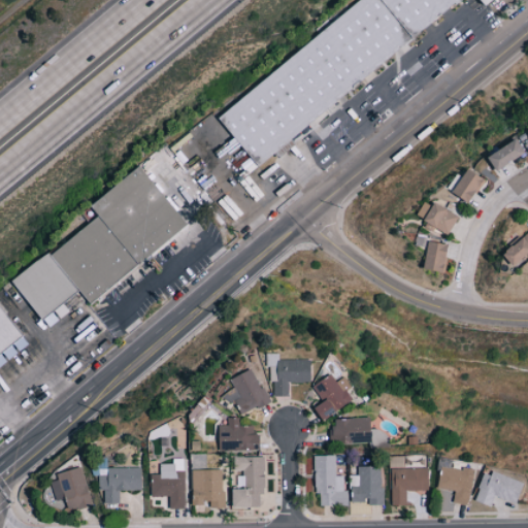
[(362,0),(216,114),(254,163),(464,0),(482,0),(487,6),(494,0),(362,0)]
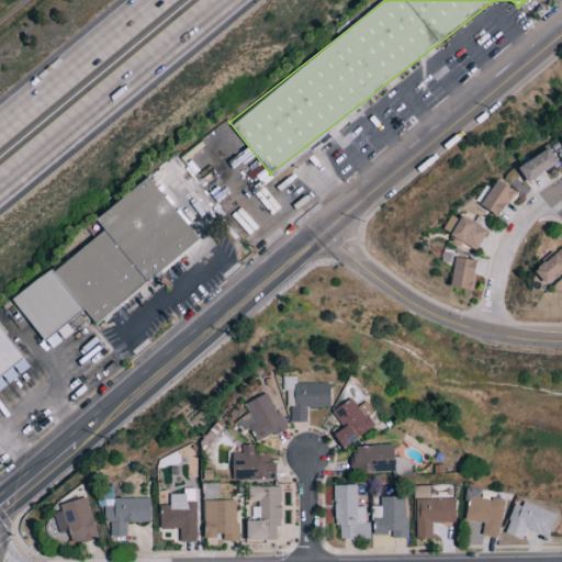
[(530,182),(561,164),(551,146),(520,166),(530,182)]
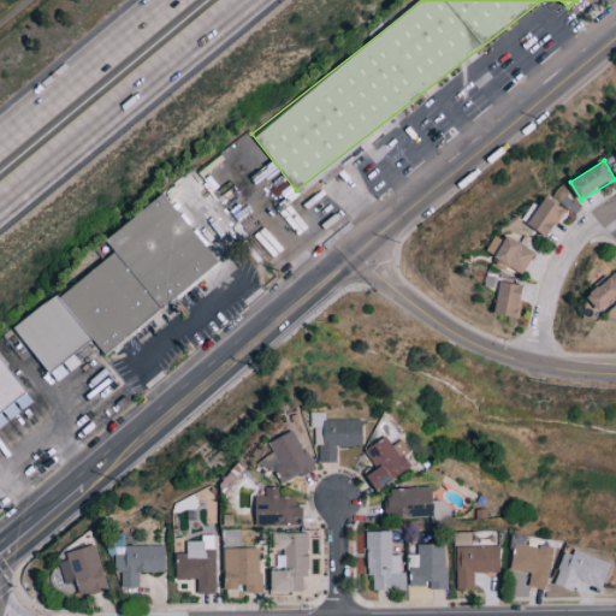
[(105,240),(114,253),(15,327),(48,373),(93,339),(104,354),(220,266),(166,194),(105,240)]
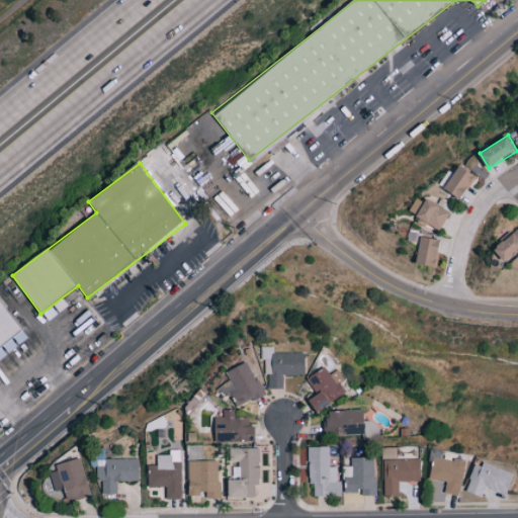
[(476,173),(458,166),(446,190),(463,198),(476,173)]
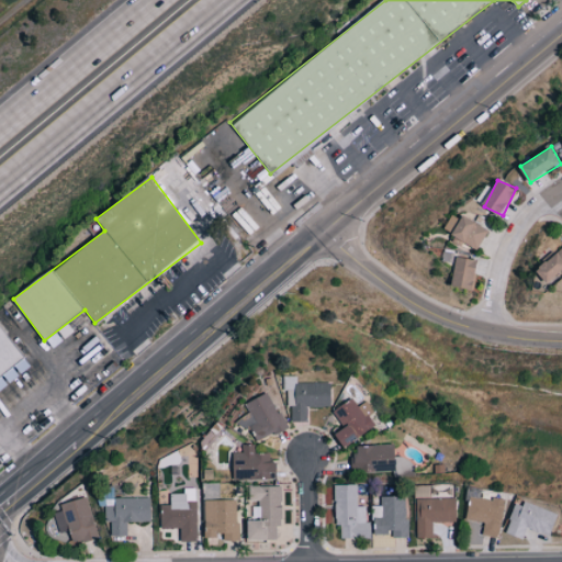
[(489,228),(463,216),(461,220),(451,214),(444,232),(480,248),(489,228)]
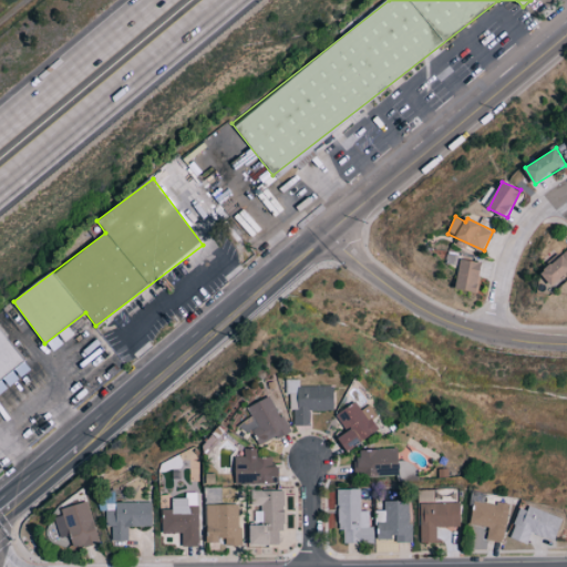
[(566,249),(540,270),(552,285),(566,272),(566,249)]
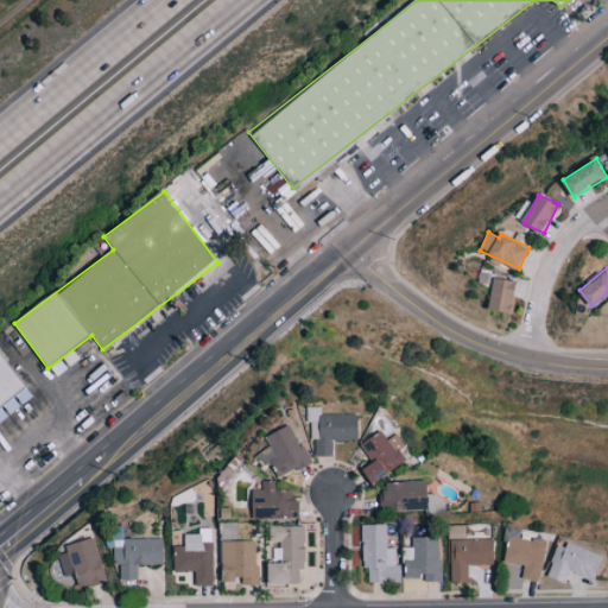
[(488,310),(513,314),(518,282),(494,278),(488,310)]
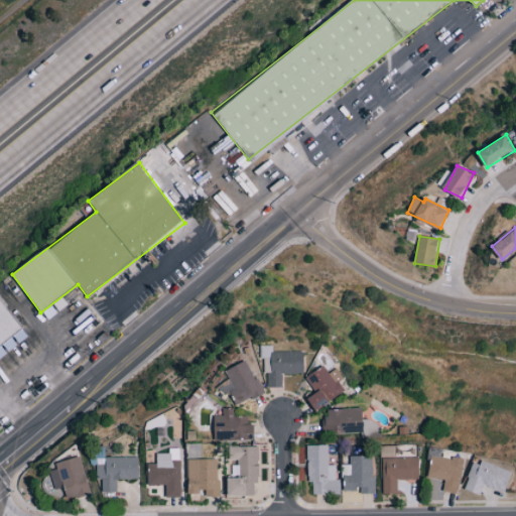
[(0,359),(28,339),(0,298),(0,359)]
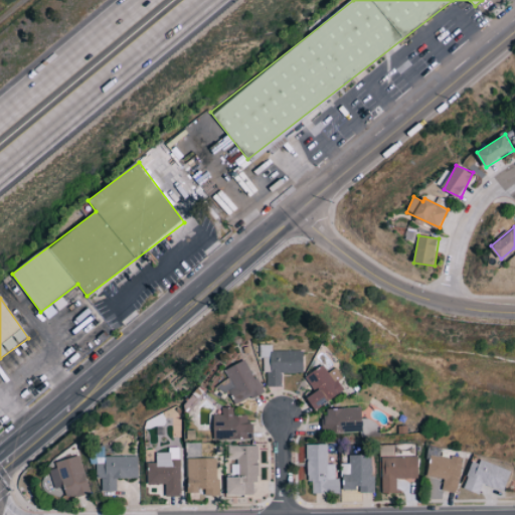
[(265,386),(282,386),(282,373),(304,372),(304,350),(273,351),(273,344),(264,345),(265,386)]
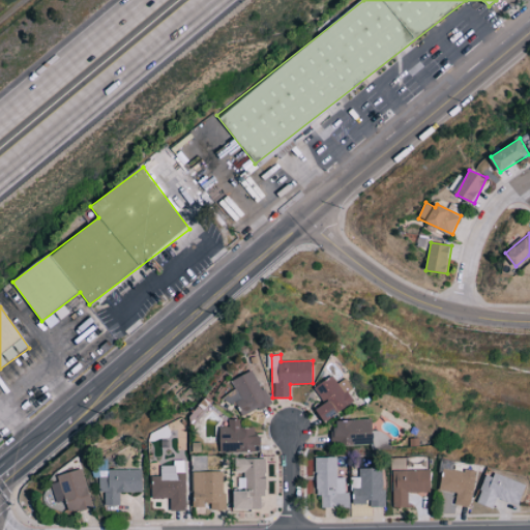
[(269,404),(254,370),(231,381),(235,390),(224,395),(229,406),(236,403),(242,416),(269,404)]
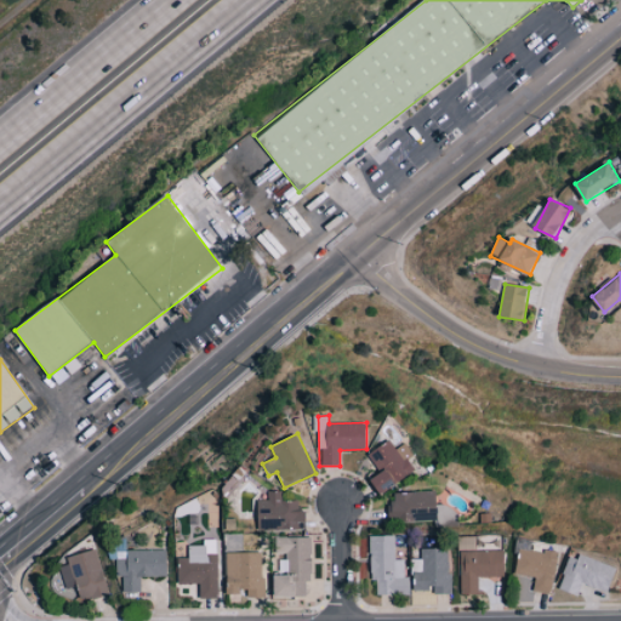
[(368,454),(380,473),(370,479),(380,494),(415,472),(406,459),(414,455),(405,443),(394,449),(389,440),(368,454)]
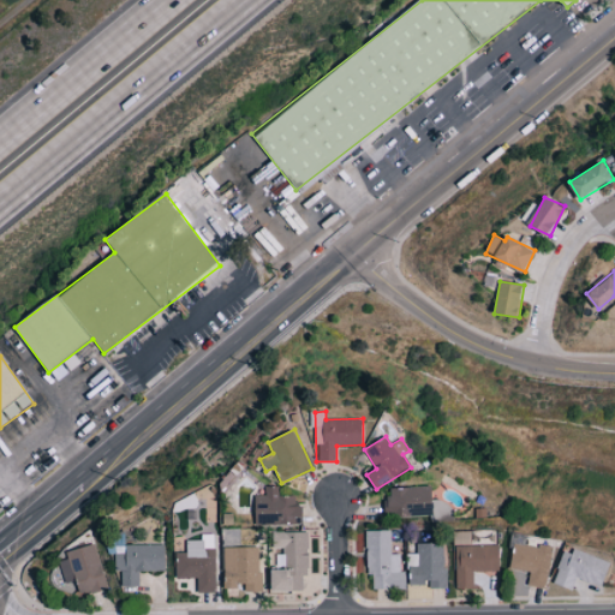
[(303,524),(302,506),(296,506),(296,496),(280,496),(279,487),(266,487),(266,495),(256,495),(256,525),(303,524)]
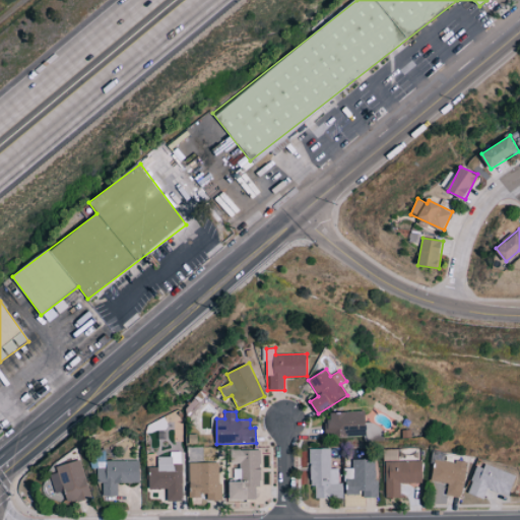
[(365,411),(326,412),(327,437),(365,436),(365,411)]
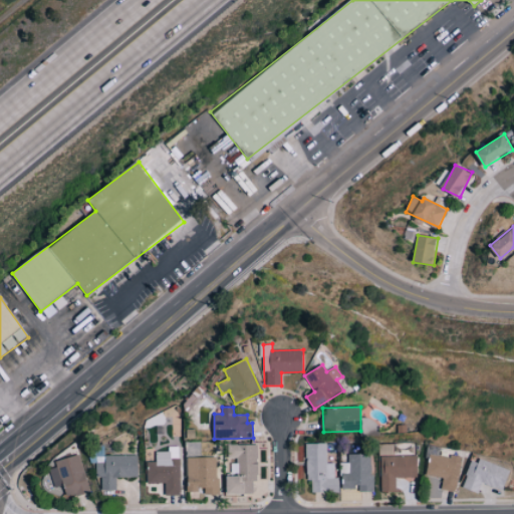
[(325,443),(306,444),(306,481),(311,481),(311,492),(338,491),(337,478),(333,478),(333,462),(326,462),(325,443)]
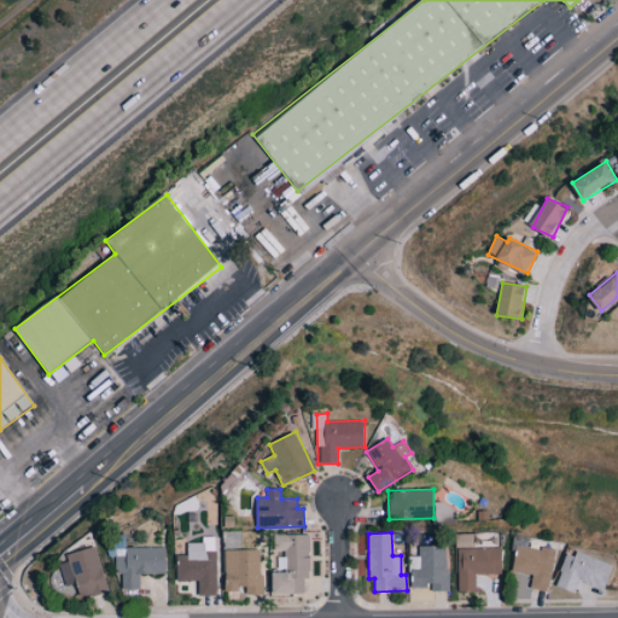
[(273,594),(304,594),(304,578),(310,578),(312,535),(274,535),(274,551),(281,551),(280,571),(273,571),(273,594)]
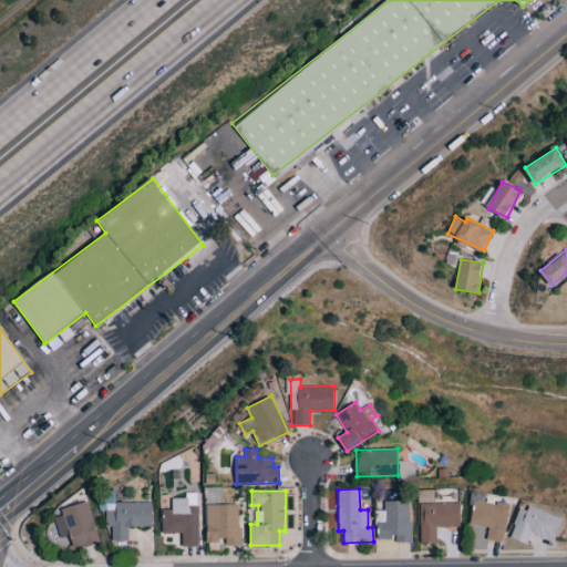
[(199,546),(198,493),(186,493),(186,497),(172,498),(172,508),(162,509),(163,533),(182,533),(183,546),(199,546)]
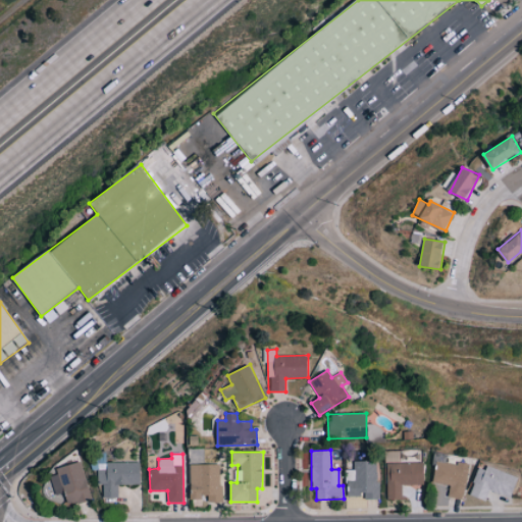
[(433,482),(450,485),(449,497),(464,499),(469,465),(436,460),(433,482)]
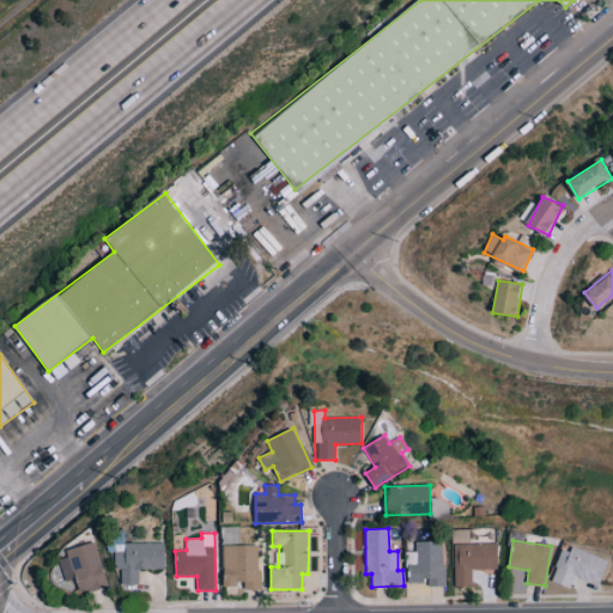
[(406,582),(428,582),(428,586),(443,586),(443,541),(414,541),(414,552),(406,552),(406,582)]
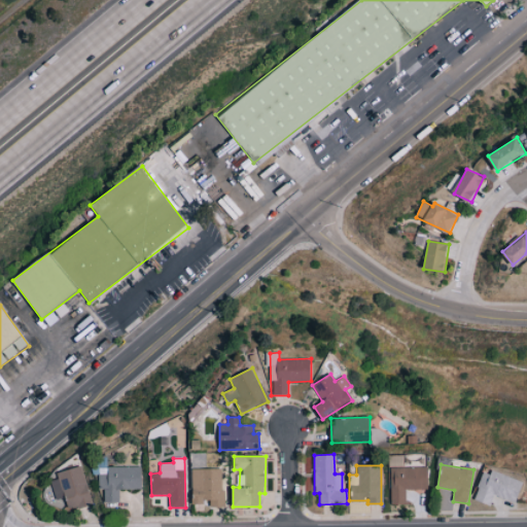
[(57,472),(58,480),(50,481),(55,500),(66,498),(69,510),(92,505),(82,466),(57,472)]
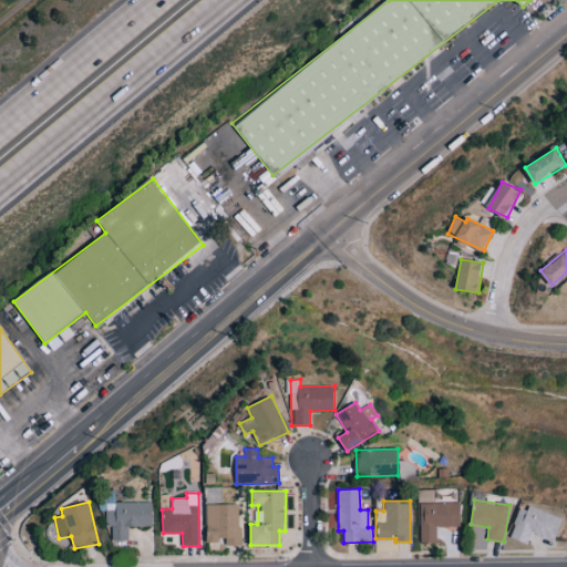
[(113,542),(129,540),(129,527),(152,526),(152,502),(116,503),(116,511),(106,511),(106,527),(113,526),(113,542)]
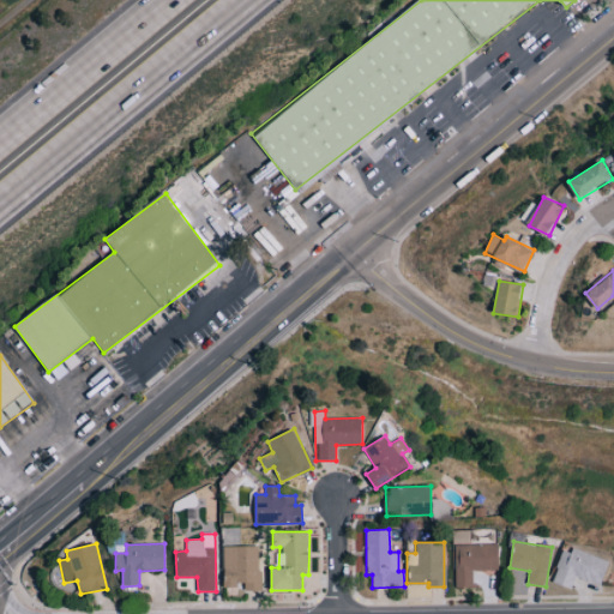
[(499,570),(498,545),(455,546),(456,588),(473,588),(473,570),(499,570)]
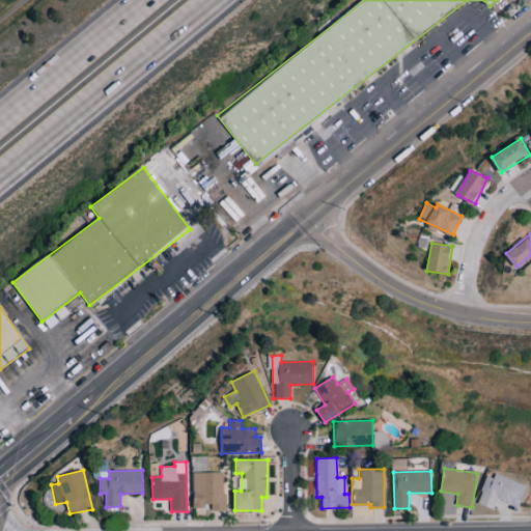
[(193,473),(194,506),(212,506),(212,510),(224,510),(224,472),(193,473)]
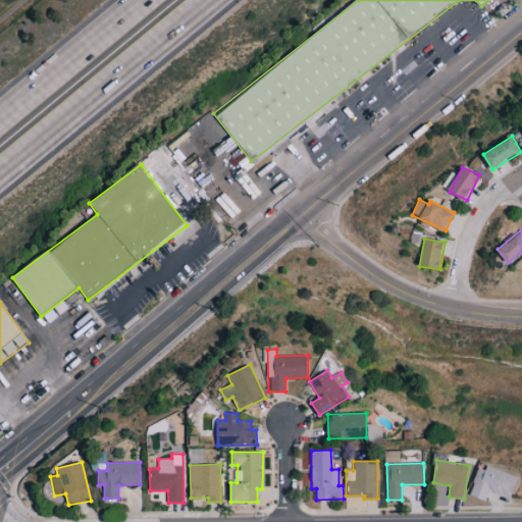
[(479,468),(470,494),(486,501),(490,490),(512,499),(519,477),(487,466),(486,470),(479,468)]
